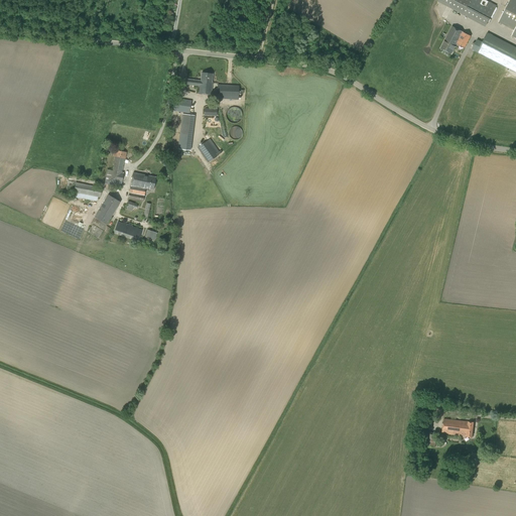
[(486,26),(496,6),(485,0),(438,0),(437,1),(486,26)]
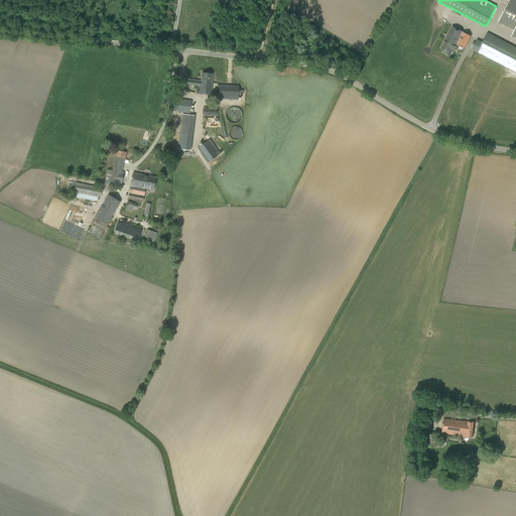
[(515,0),(509,0),(498,22),(514,30),(511,36),(515,37),(515,0)]
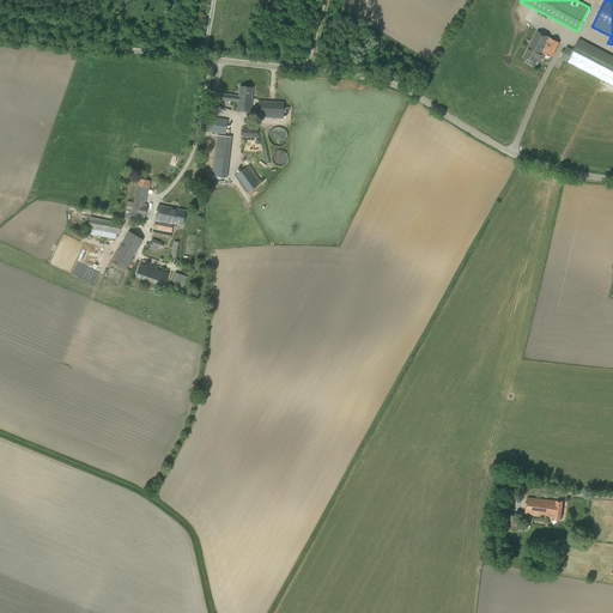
[(552,56),(559,42),(538,31),(523,58),(536,64),(542,52),(552,56)]
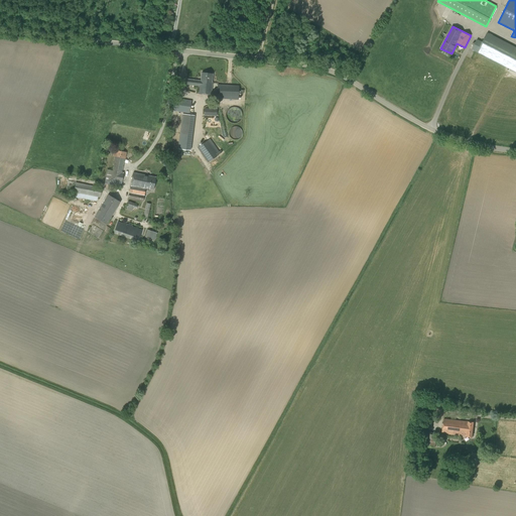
[(515,47),(488,33),(483,42),(477,39),(472,49),(515,72),(515,47)]
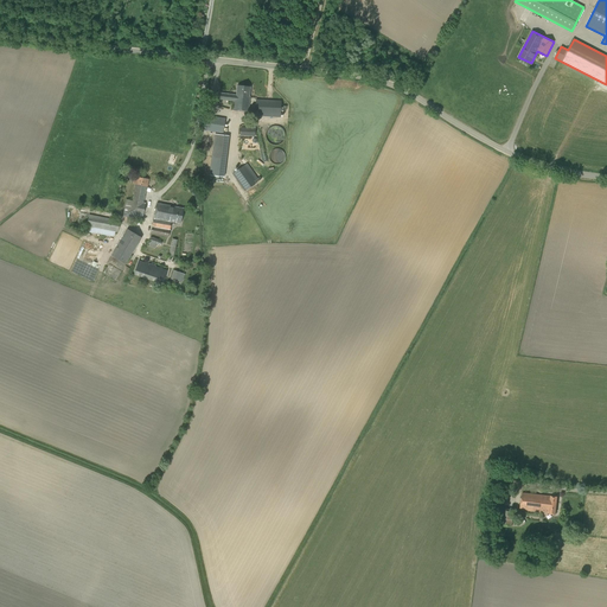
[(234,109),(248,112),(250,87),(237,85),(236,95),(219,93),(218,100),(235,101),(234,109)]
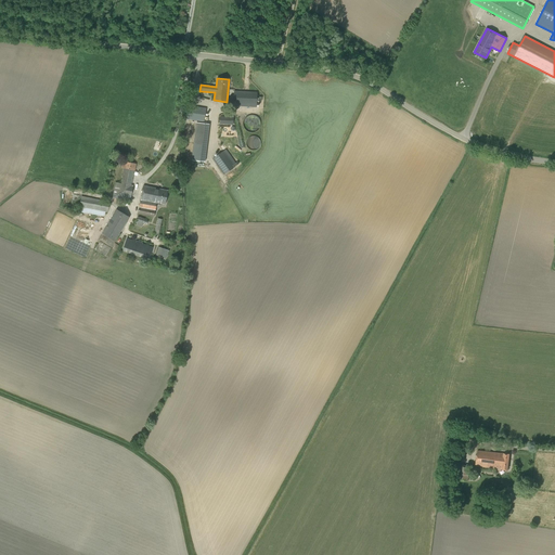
[(234,90),(233,106),(257,107),(257,92),(234,90)]
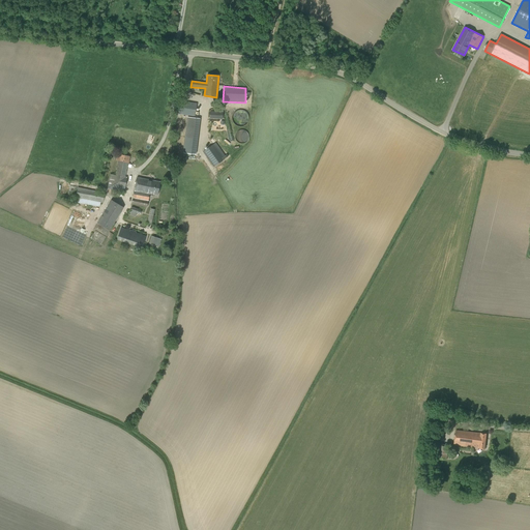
[(180,101),(178,114),(193,116),(195,104),(180,101)]
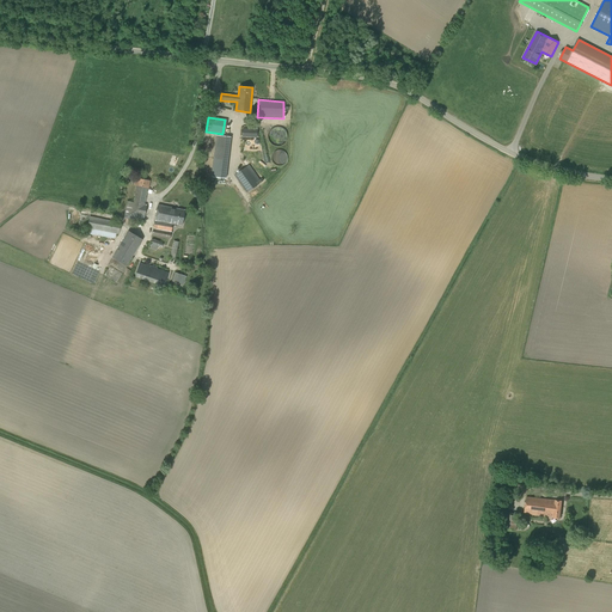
[(269,141),(277,141),(277,145),(286,145),(286,128),(269,128),(269,141)]
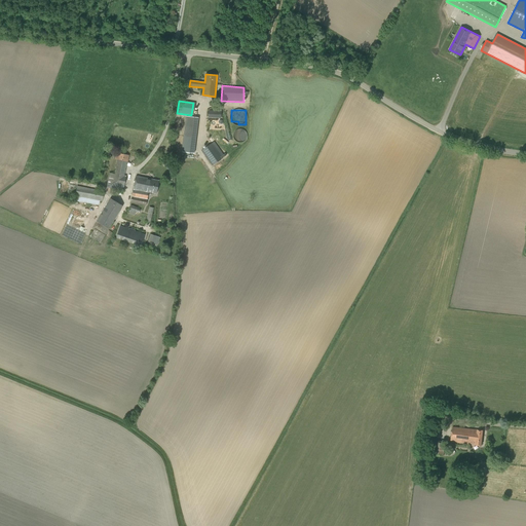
[(194,154),(195,142),(183,140),(182,152),(194,154)]
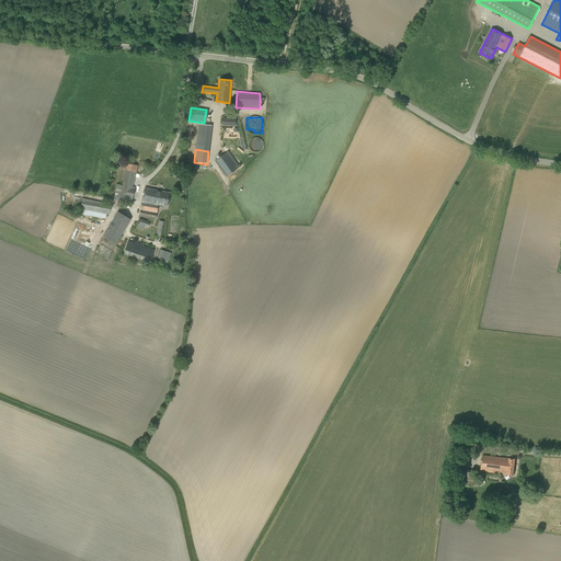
[(215,160),(226,176),(238,168),(227,152),(215,160)]
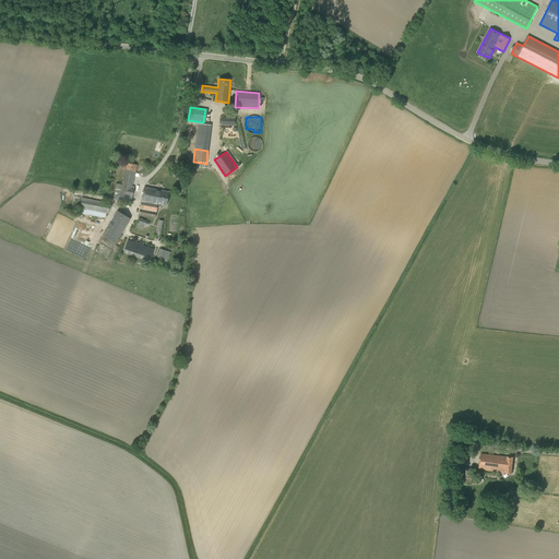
[(121,185),(117,183),(114,199),(131,202),(134,187),(132,186),(137,165),(123,162),(122,168),(125,169),(121,185)]
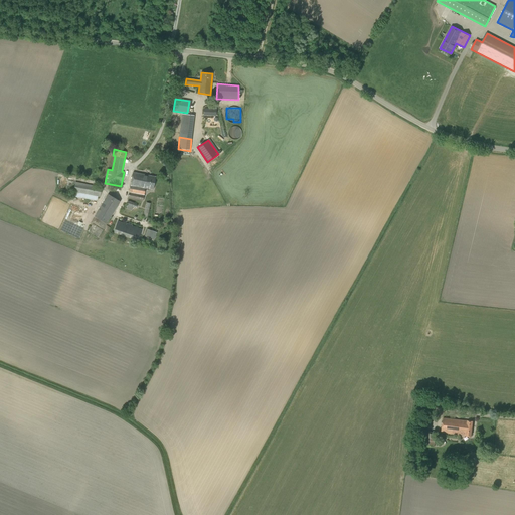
[(145,188),(153,190),(155,176),(133,172),(128,198),(143,200),(145,188)]
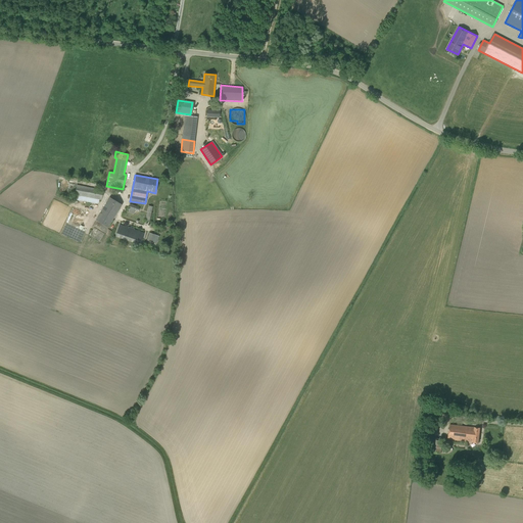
[(75,194),(101,200),(103,191),(101,191),(101,189),(77,185),(75,194)]
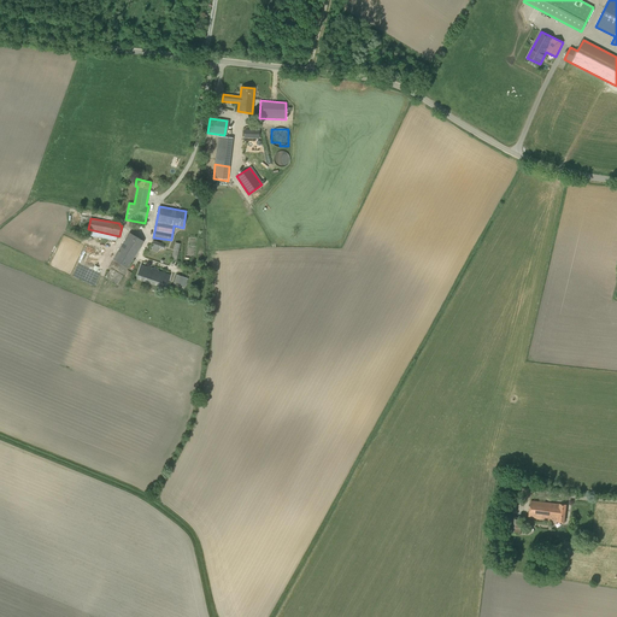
[(123,275),(128,269),(144,241),(129,231),(109,266),(123,275)]
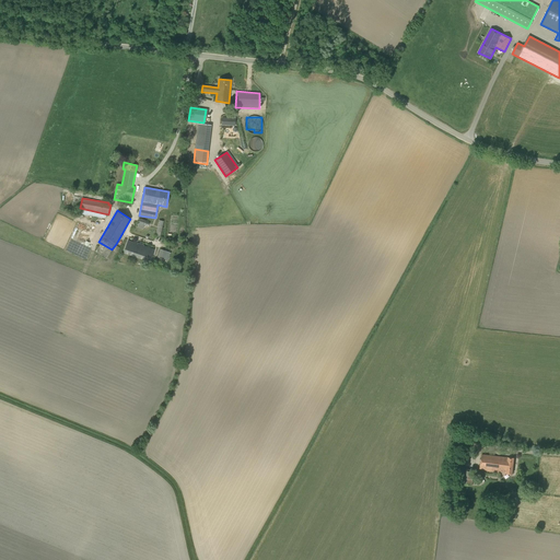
[(146,221),(139,219),(137,228),(143,230),(144,226),(149,228),(150,223),(146,222),(146,221)]
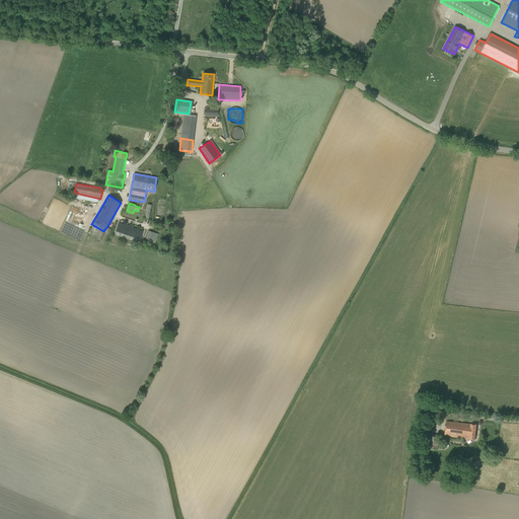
[(133,228),(133,227),(129,226),(129,227),(119,223),(116,231),(140,239),(143,231),(133,228)]
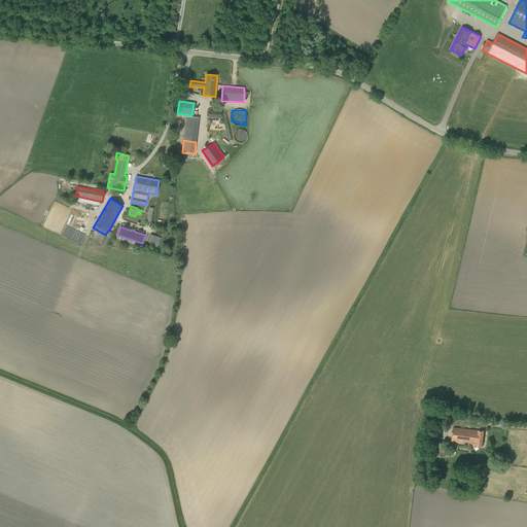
[(155,241),(156,237),(150,235),(148,242),(153,244),(154,241),(155,241)]
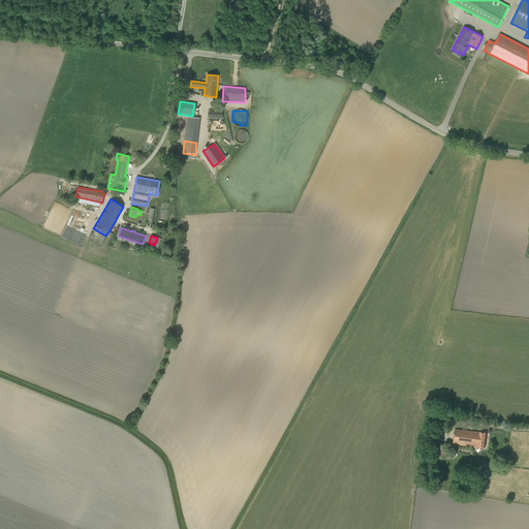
[(479,432),(479,433),(455,430),(453,444),(470,446),(469,450),(472,452),(473,447),(478,447),(484,448),(486,433),(479,432)]
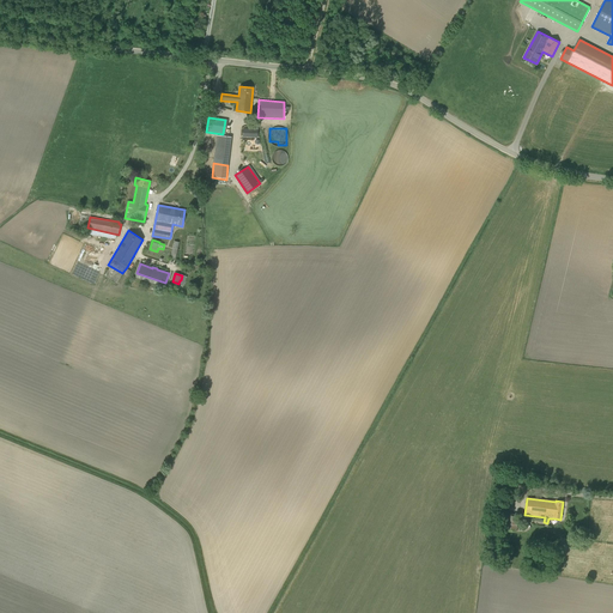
[(519,515),(508,514),(505,532),(516,533),(519,515)]
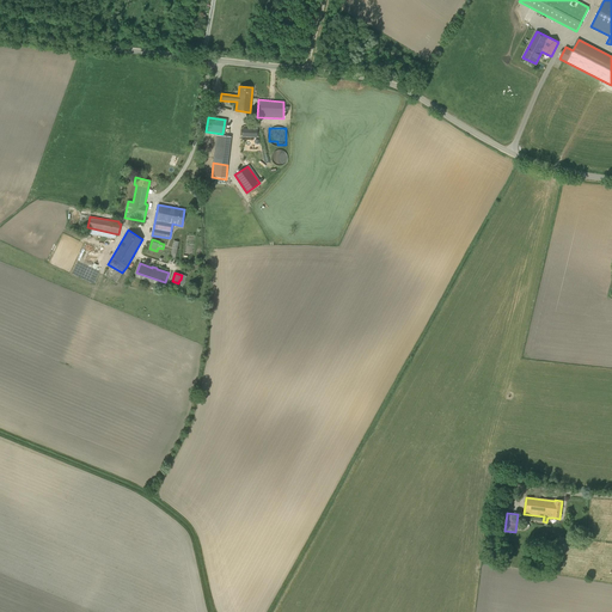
All buildings are outlined.
